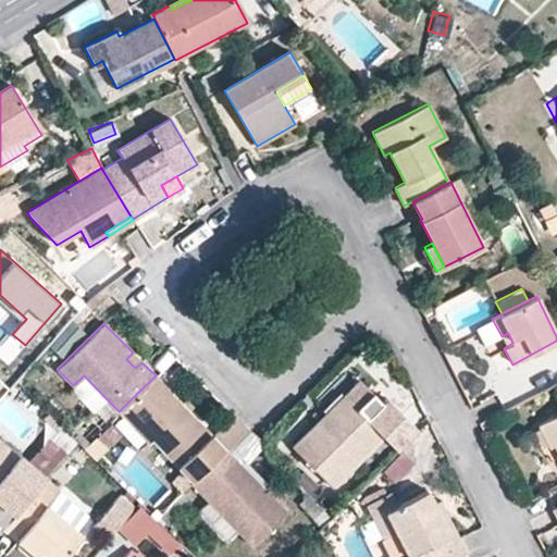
[(512,343),(508,333),(502,336),(507,346),(512,343)]
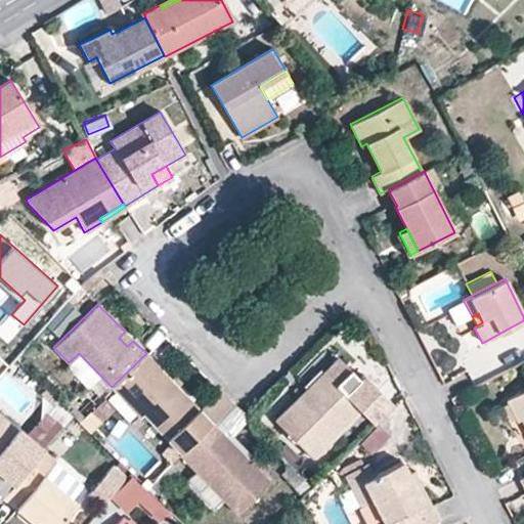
[(133,341),(125,332),(119,338),(127,346),(133,341)]
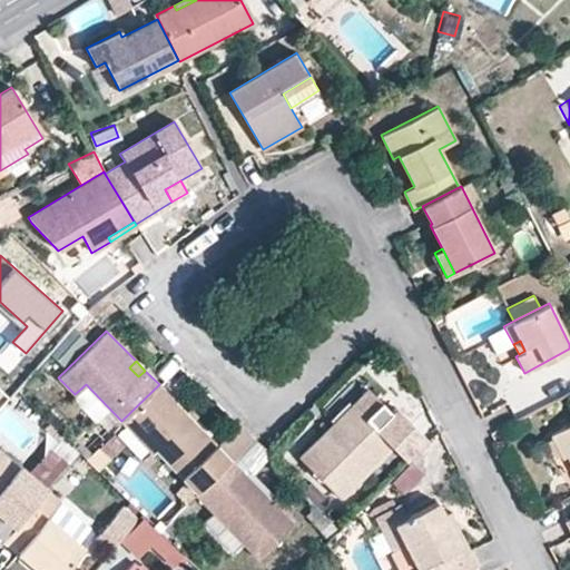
[(216,443),(159,384),(121,421),(153,453),(157,450),(197,491),(231,459),(216,443)]
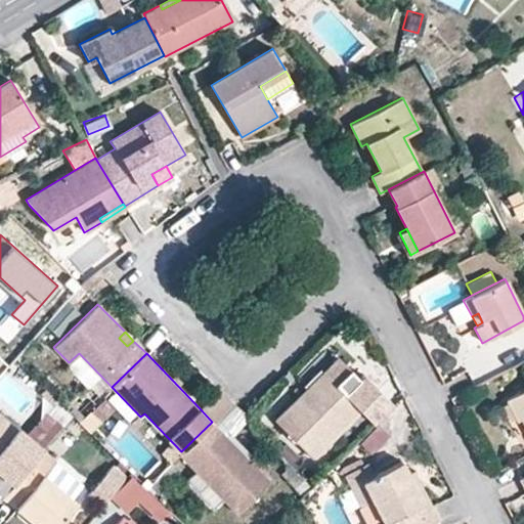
[(312,459),(361,409),(356,404),(372,390),(360,379),(338,356),(321,373),(326,378),(305,399),(300,394),(274,421),(312,459)]
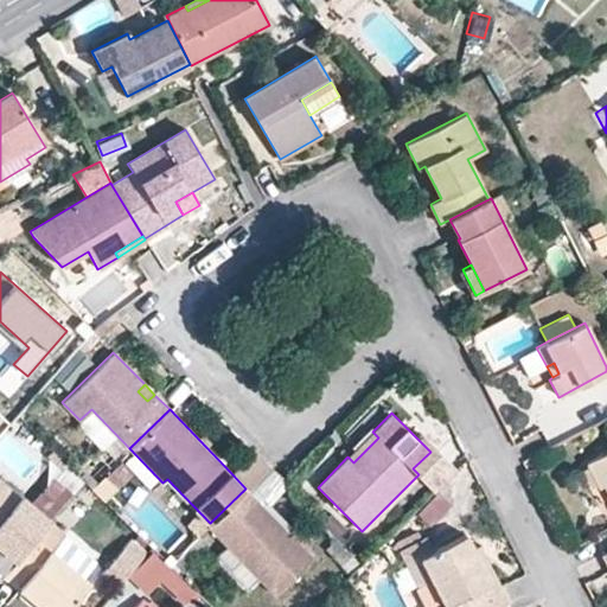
[(353,462),(378,438),(372,432),(347,457),(353,462)]
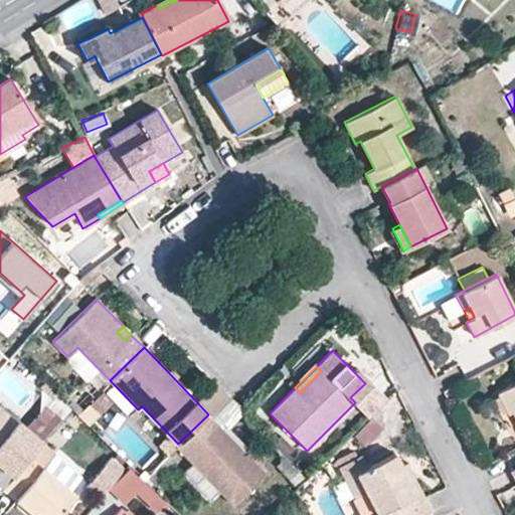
[(368,414),(387,395),(358,367),(354,372),(365,383),(350,397),(355,402),(368,414)]
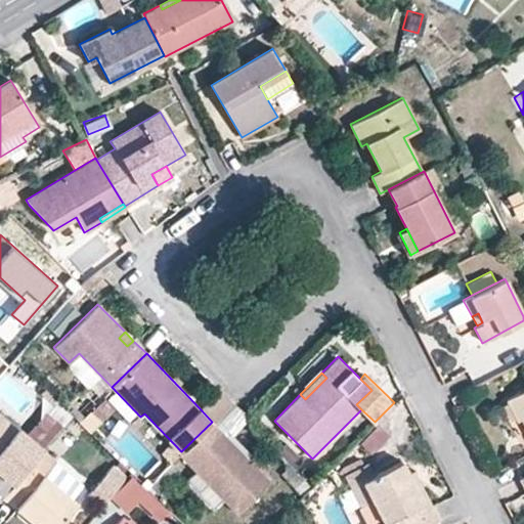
[(137,413),(112,387),(101,396),(127,423),(137,413)]
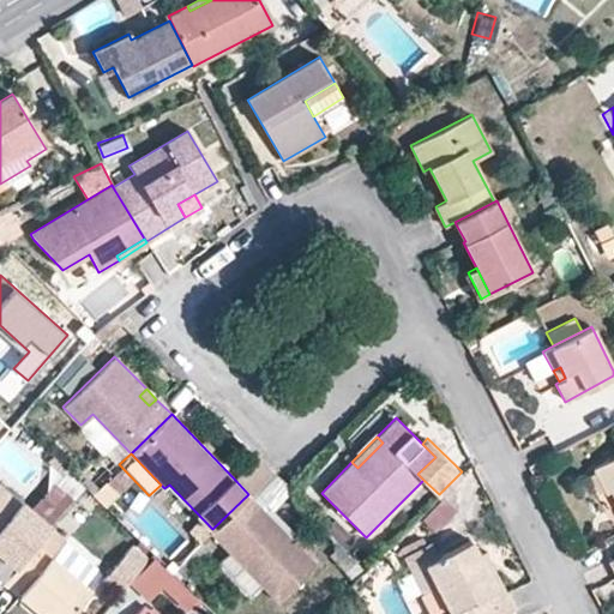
[(248,494),(271,471),(256,455),(233,477),(248,494)]
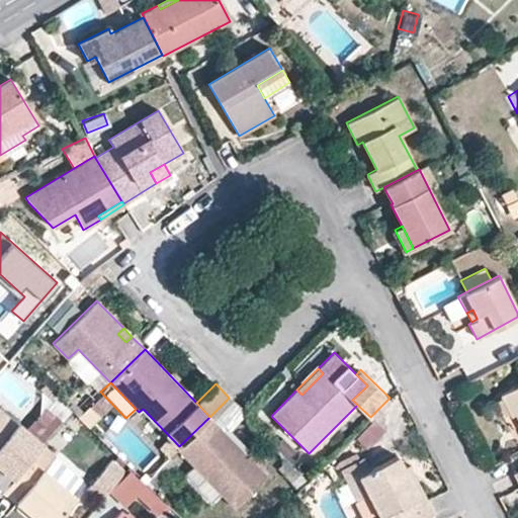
[(517,385),(501,395),(512,416),(515,414),(517,412),(517,385)]
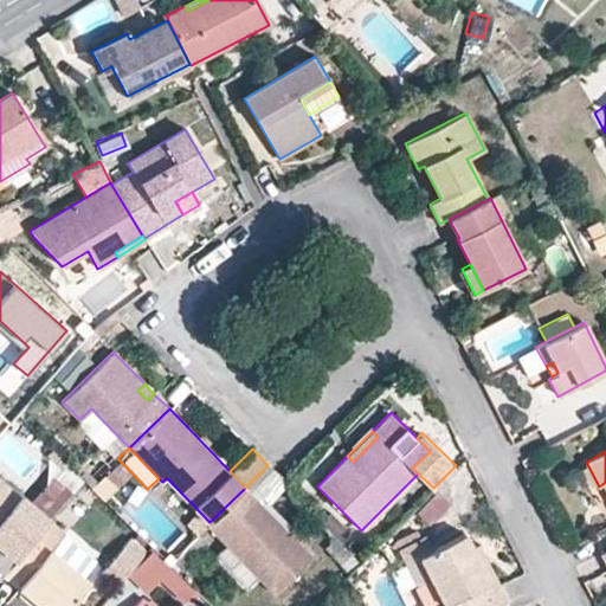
[(285,483),(268,465),(245,488),(263,505),(285,483)]
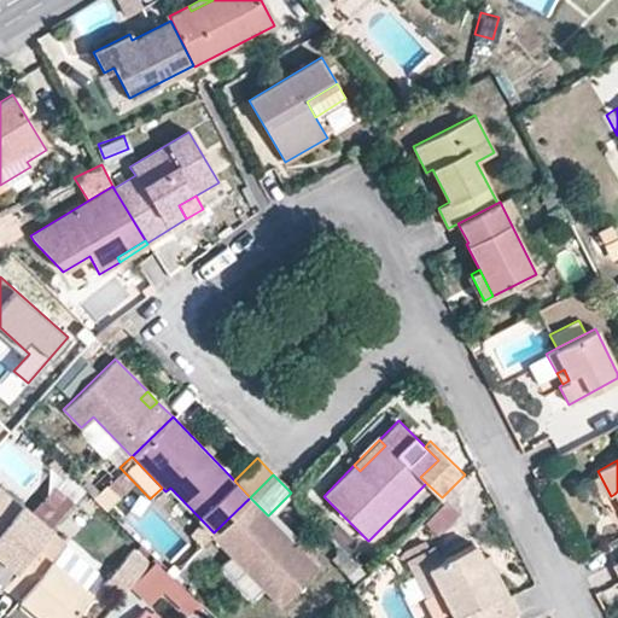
[(51,530),(0,488),(0,555),(17,570),(50,531),(51,530)]
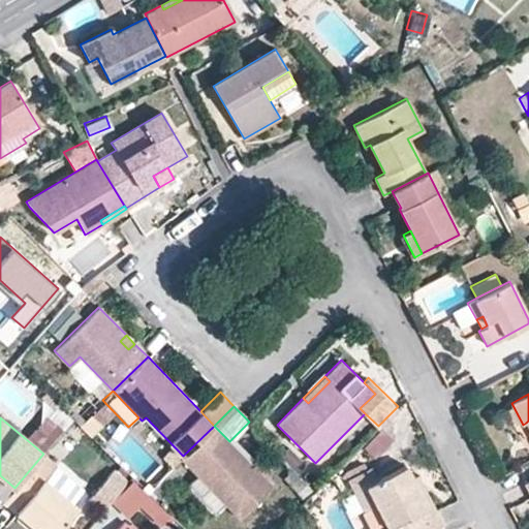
[(229,441),(214,426),(183,456),(180,459),(197,476),(225,505),(238,518),(271,486),(229,441)]
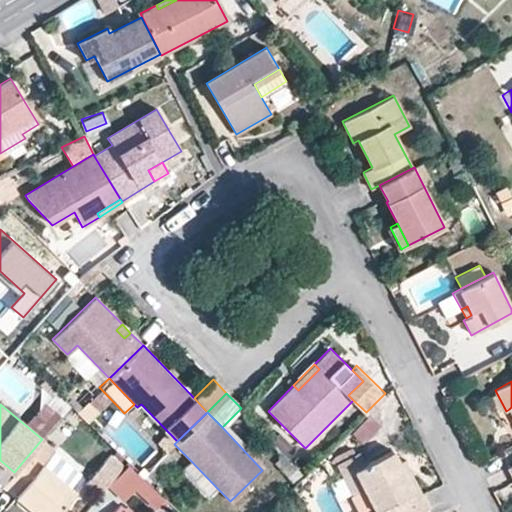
[(379,423),(369,415),(354,432),(363,440),(379,423)]
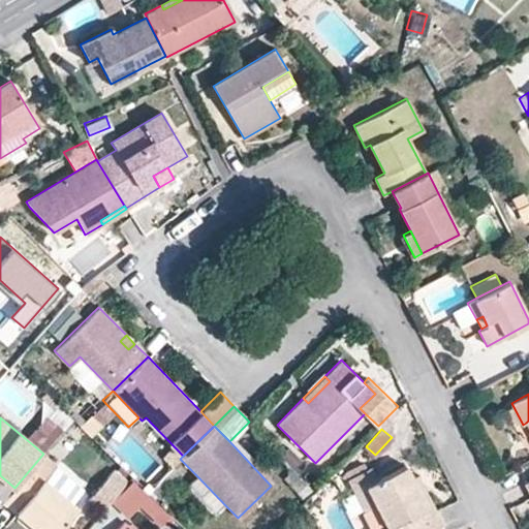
[(61,528),(79,508),(44,480),(56,466),(42,455),(14,488),(4,501),(33,526),(37,521),(48,528),(61,528)]
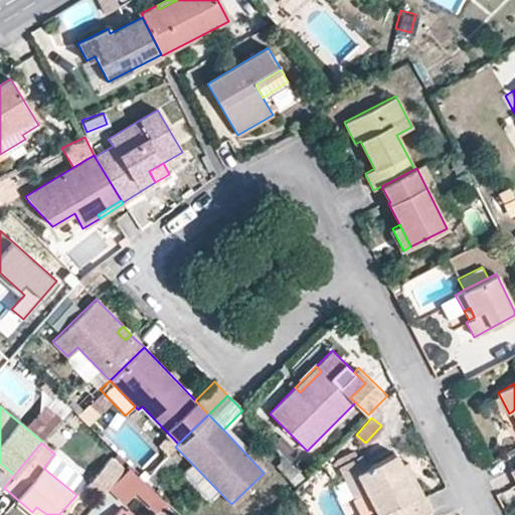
[(400,464),(395,452),(367,467),(356,472),(366,492),(376,513),(371,514),(421,514),(426,513),(431,510),(420,490),(415,493),(400,464)]
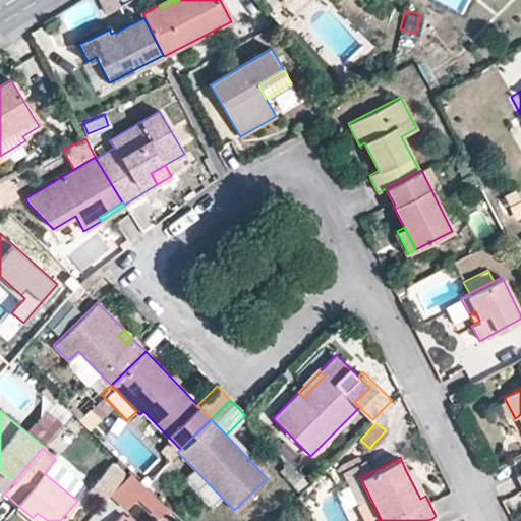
[(365,460),(343,472),(359,504),(370,498),(360,477),(371,472),(365,460)]
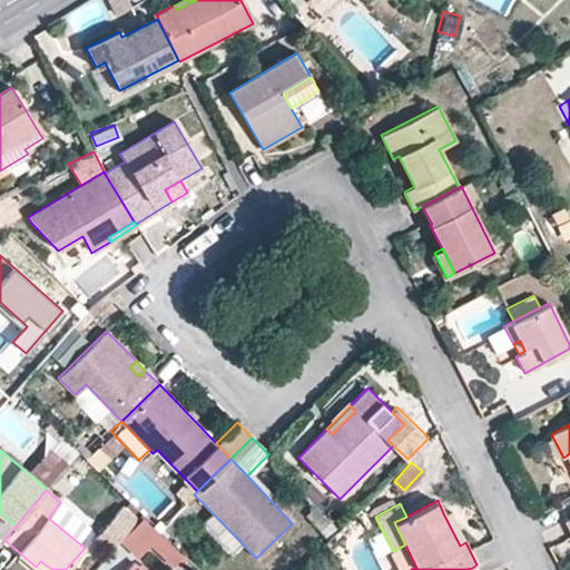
[(123,539),(139,518),(124,504),(97,536),(114,549),(123,539)]
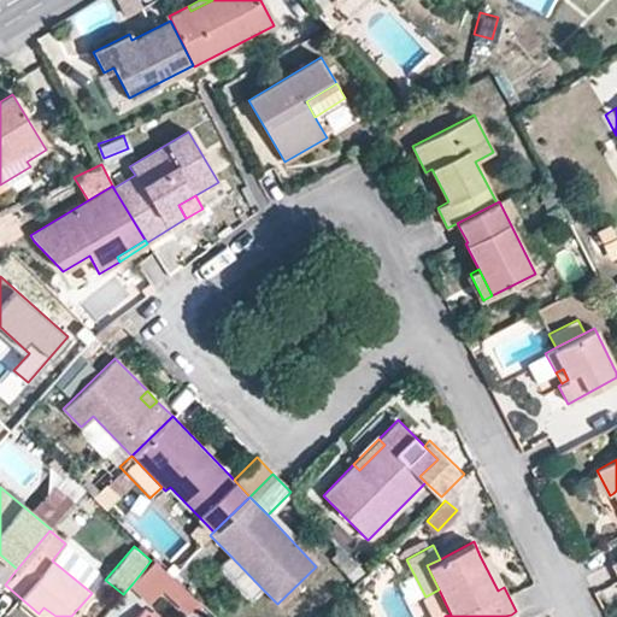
[(504,587),(486,552),(480,556),(498,591),(504,587)]
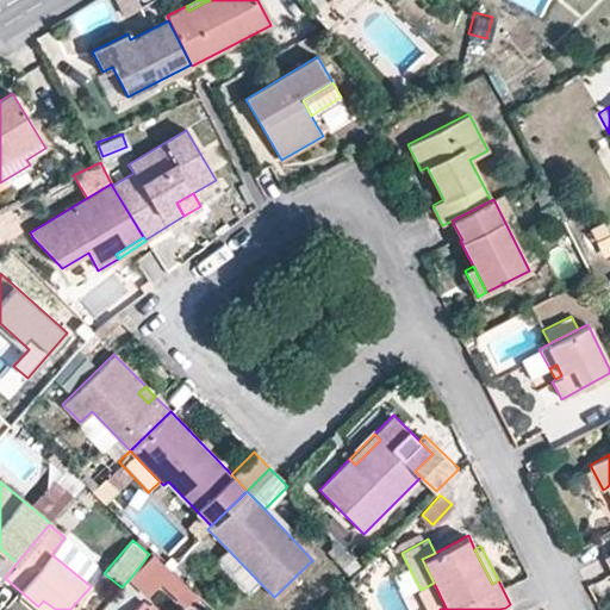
[(149,554),(131,577),(149,595),(163,580),(187,604),(197,595),(154,549),(149,554)]
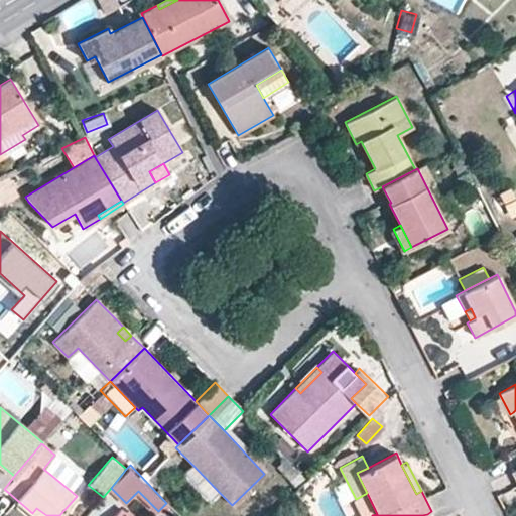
[(220,493),(192,465),(181,475),(209,503),(220,493)]
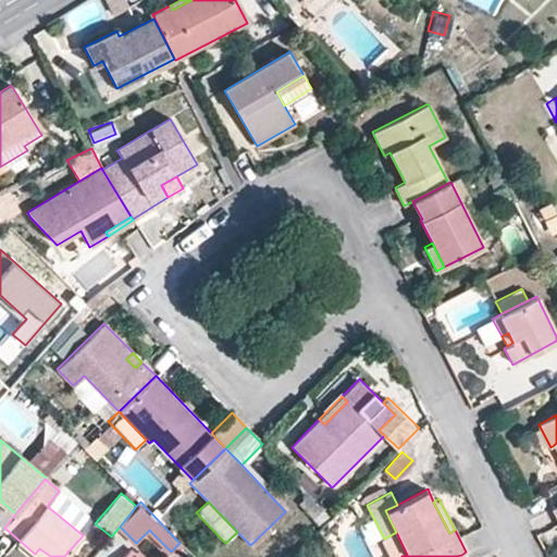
[(175,556),(184,546),(180,543),(171,552),(175,556)]
